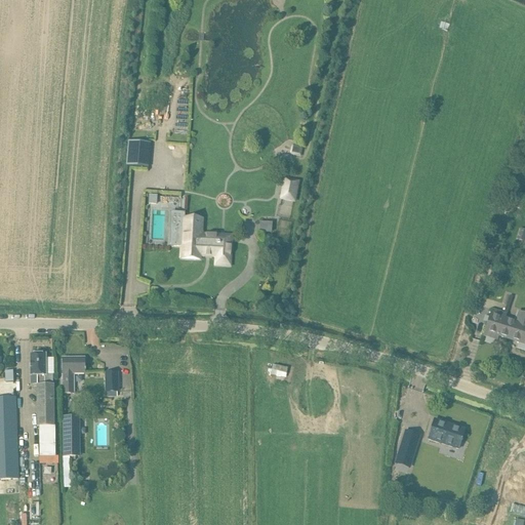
[(129,142),(126,166),(148,168),(150,144),(129,142)]
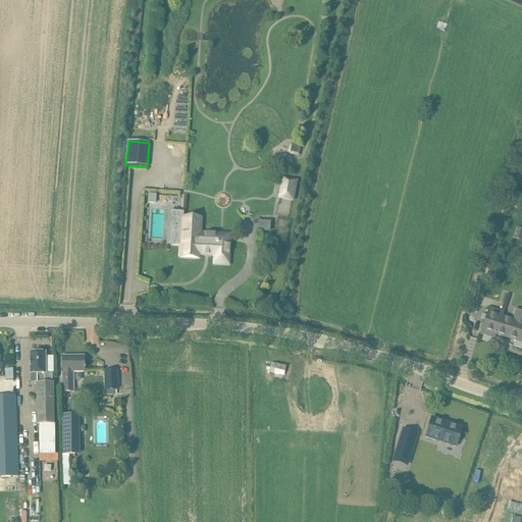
[(282,175),(277,200),(295,203),(299,178),(282,175)]
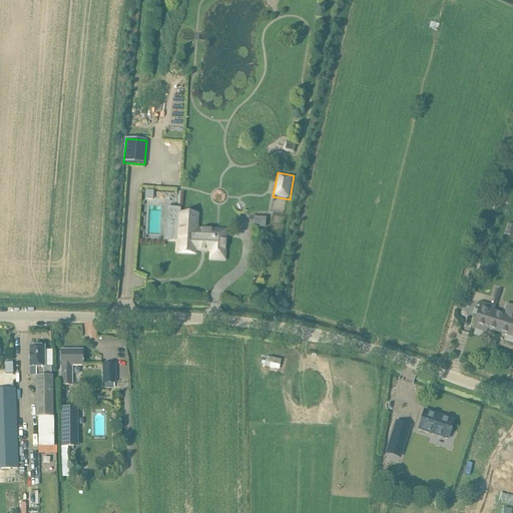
[(153,199),(153,190),(145,190),(145,198),(153,199)]
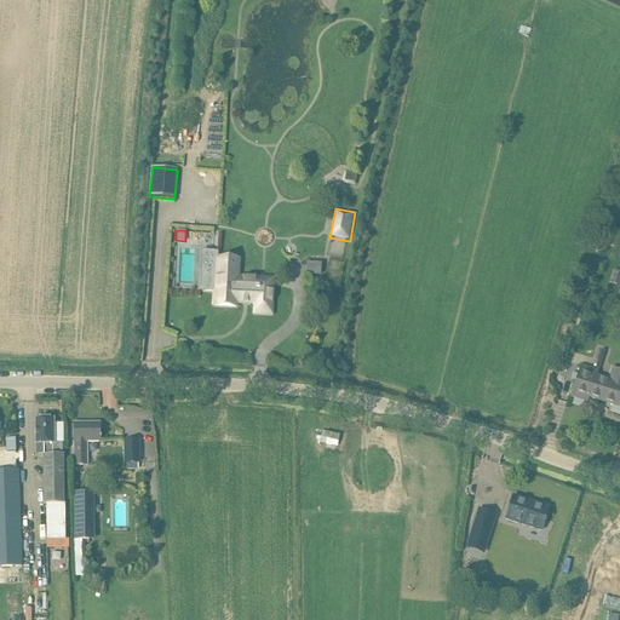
[(204,271),(202,292),(214,292),(213,304),(236,305),(236,302),(254,303),(254,314),(271,314),(273,279),(237,276),(237,275),(239,258),(218,257),(216,257),(216,271),(204,271)]
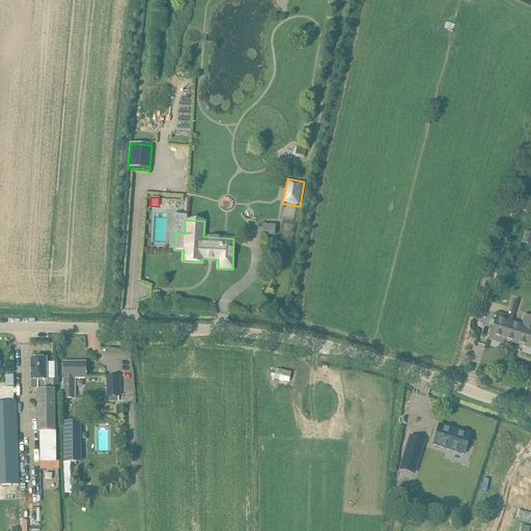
[(261,224),(260,235),(273,235),(274,225),(261,224)]
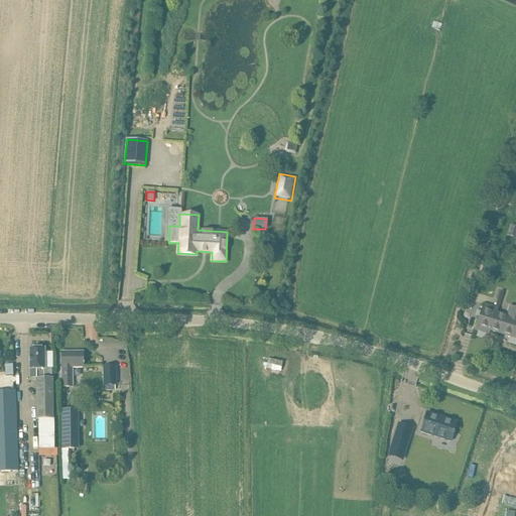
[(515,226),(509,225),(506,235),(515,238),(515,236),(515,226)]
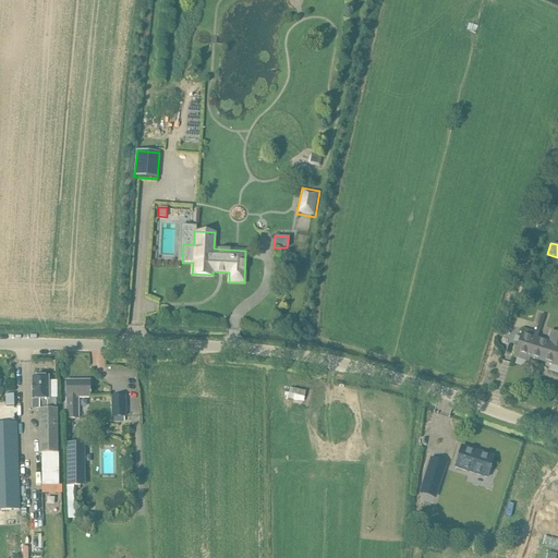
[(546,342),(535,339),(537,332),(522,328),(513,355),(528,360),(530,355),(541,359),(542,356),(550,360),(549,363),(557,365),(557,334),(549,331),(546,342)]
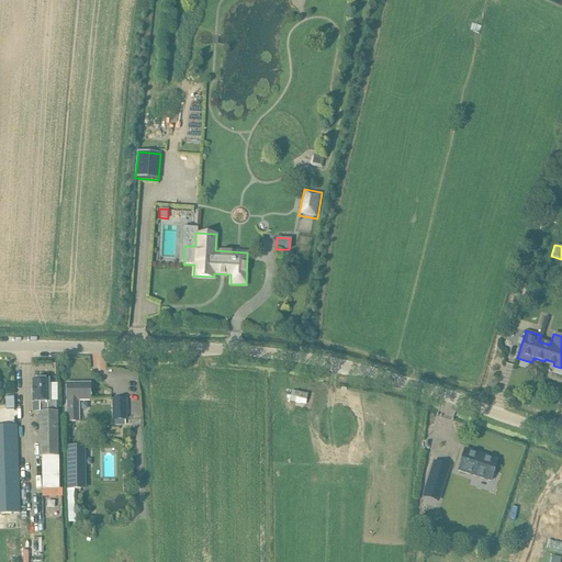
[(58,490),(58,476),(58,458),(57,458),(57,413),(56,413),(56,402),(48,402),(48,381),(33,381),(33,413),(40,413),(38,458),(42,458),(42,490),(58,490)]
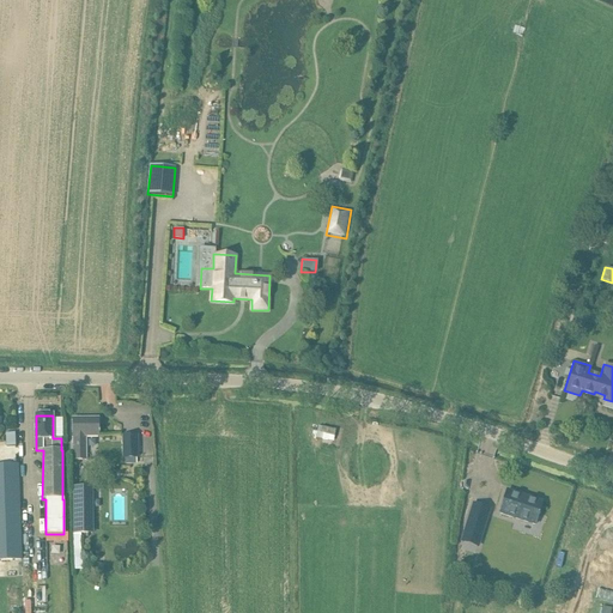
[(98,418),(72,419),(72,436),(73,436),(74,460),(85,460),(85,436),(99,436),(98,418)]
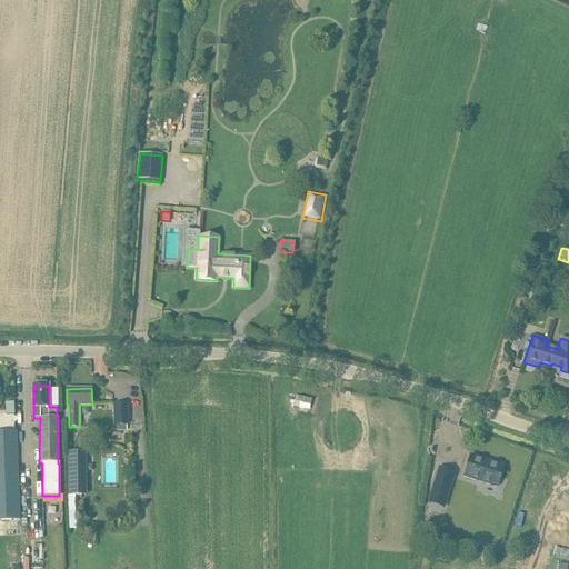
[(295,395),(291,405),(308,410),(311,399),(295,395)]
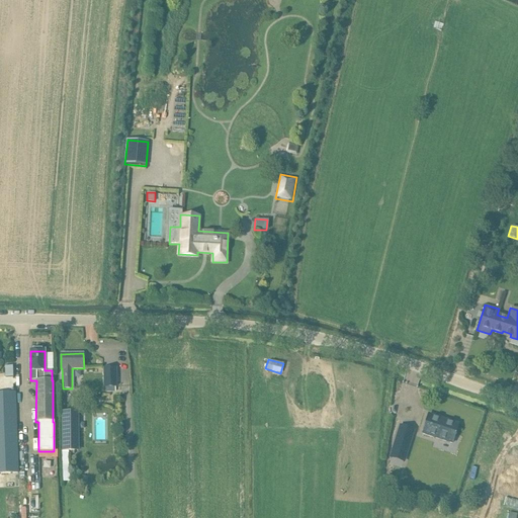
[(115,367),(104,367),(104,387),(105,387),(105,392),(115,392),(115,397),(121,397),(121,386),(115,386),(115,367)]
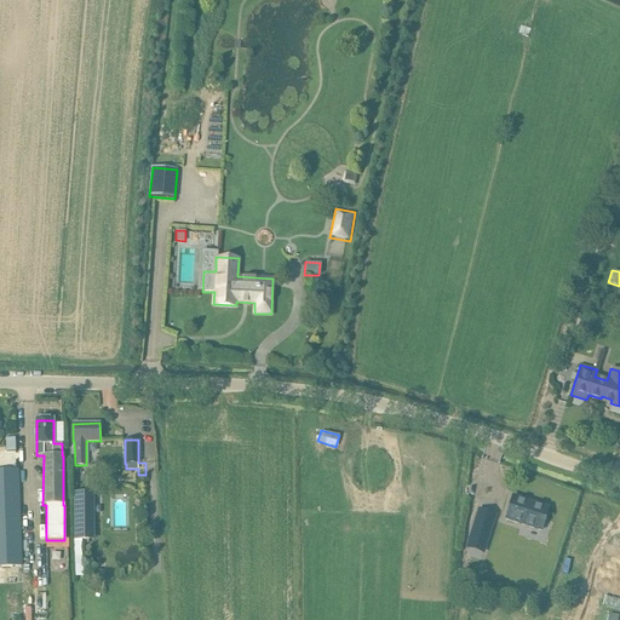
[(18,469),(0,470),(0,566),(22,566),(18,469)]
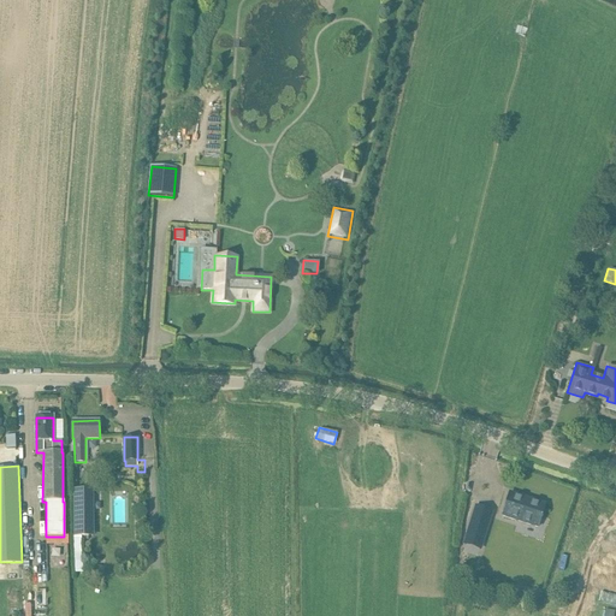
[(93,491),(73,491),(73,538),(94,537),(93,491)]
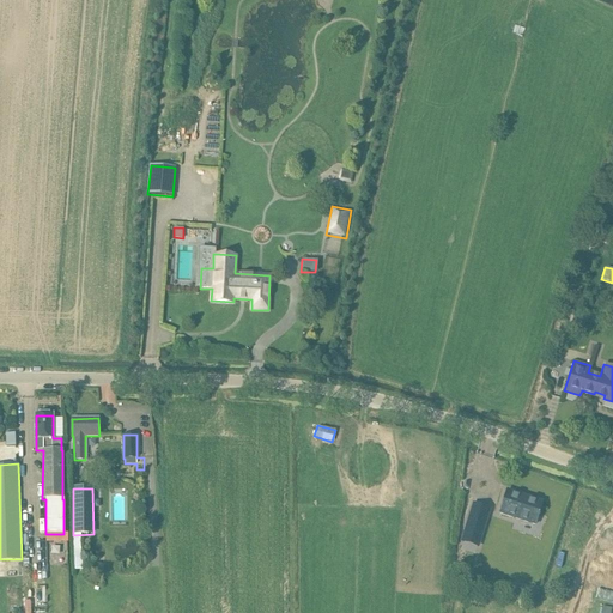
[(508,491),(501,513),(534,525),(541,502),(508,491)]
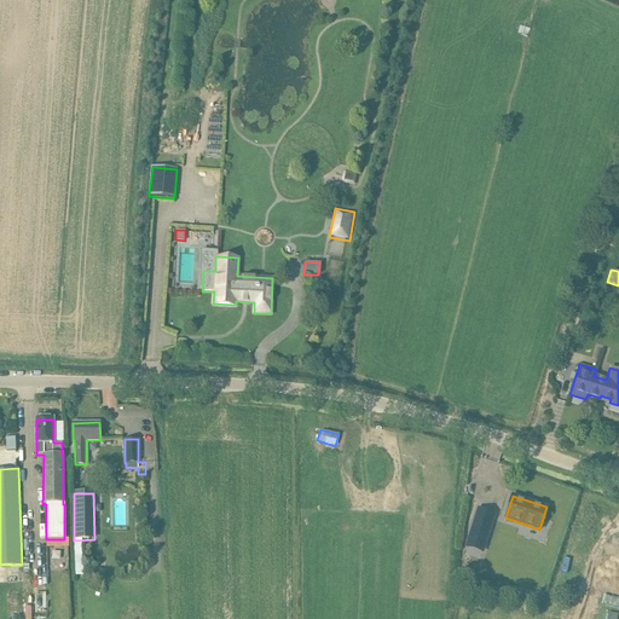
[(466,528),(464,532),(470,534),(469,541),(497,549),(503,531),(491,527),(497,508),(481,503),(472,530),(466,528)]
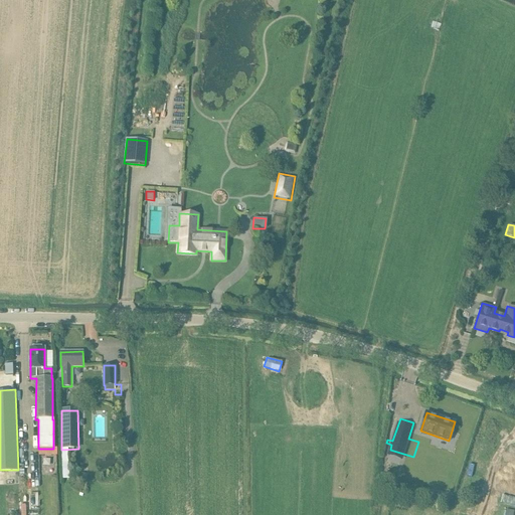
[(77,473),(76,481),(87,482),(88,475),(77,473)]
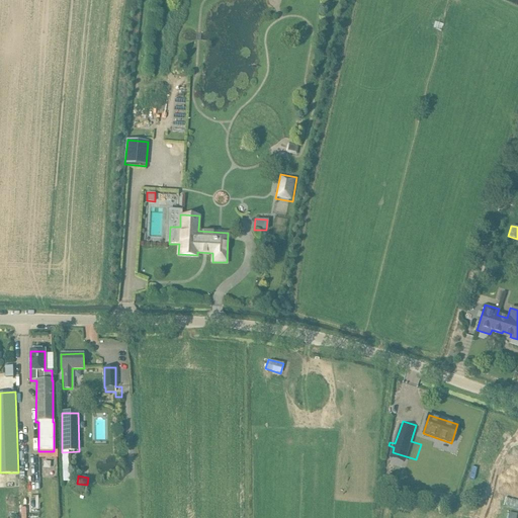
[(394,501),(401,493),(394,487),(386,494),(394,501)]
